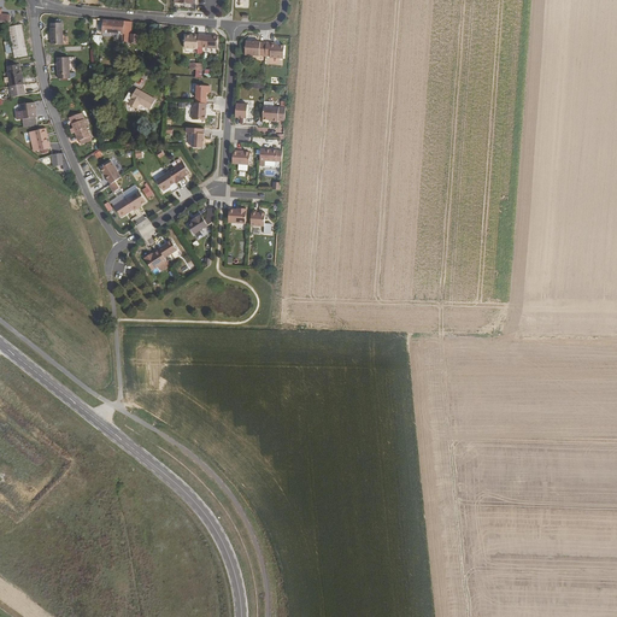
[(11,23),(12,16),(3,15),(3,10),(0,9),(0,22),(10,23),(11,28),(18,27),(17,22),(11,23)]
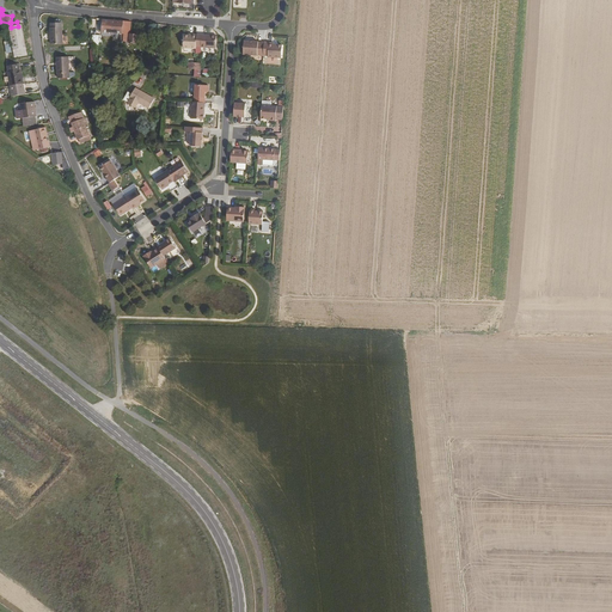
[(129,22),(103,18),(103,31),(120,34),(120,36),(122,36),(122,41),(128,42),(129,22)]
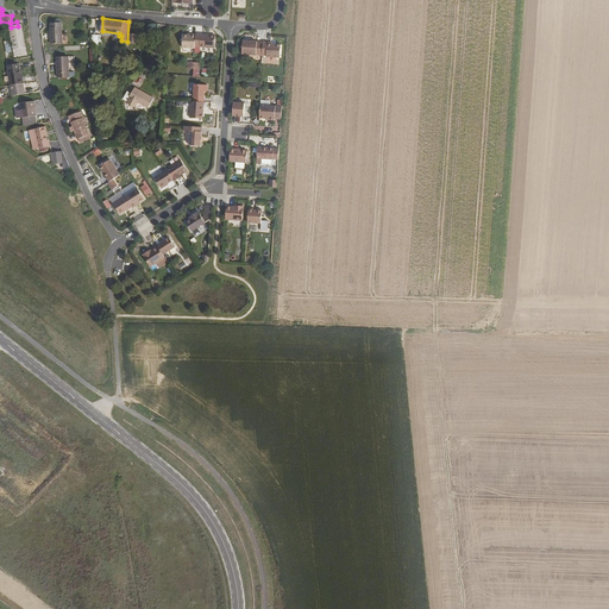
[(49,27),(50,44),(62,44),(61,23),(50,23),(51,27),(49,27)]
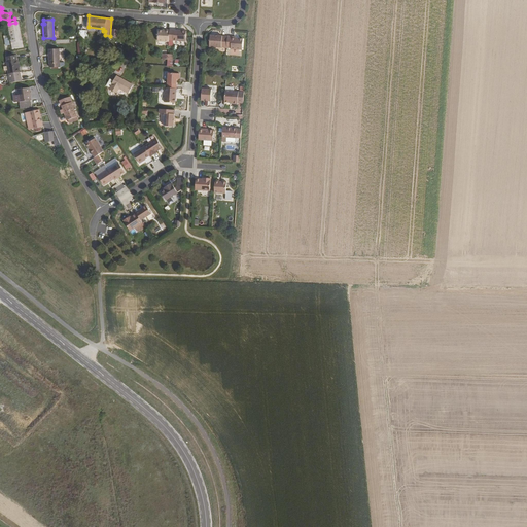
[(9,24),(5,25),(8,44),(10,51),(22,49),(21,41),(16,23),(15,23),(9,24)]
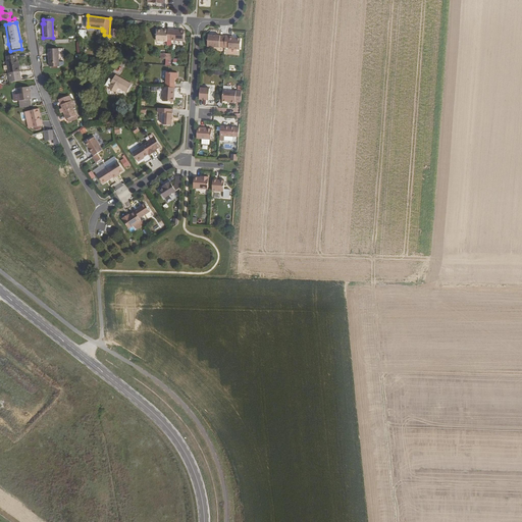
[(76,30),(79,38),(85,38),(85,35),(86,35),(86,29),(76,30)]
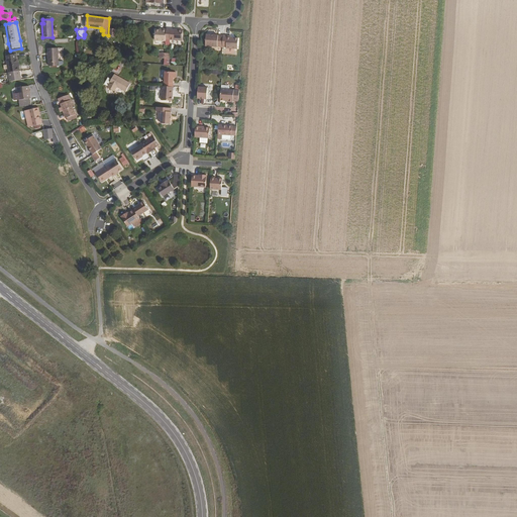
[(162,30),(156,30),(154,40),(166,41),(166,39),(166,29),(162,29),(162,30)]
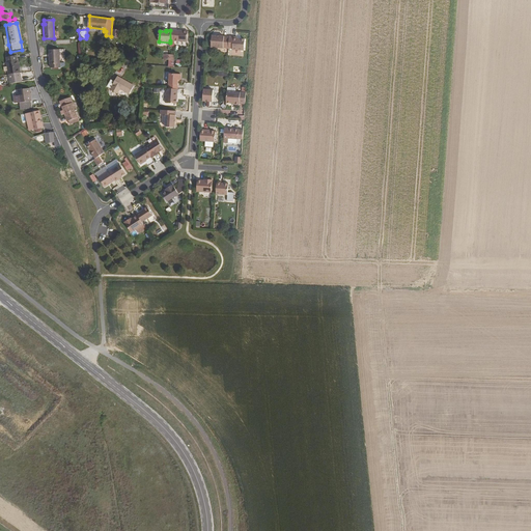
[(176,31),(170,30),(170,40),(174,40),(174,42),(187,42),(188,31),(176,31)]
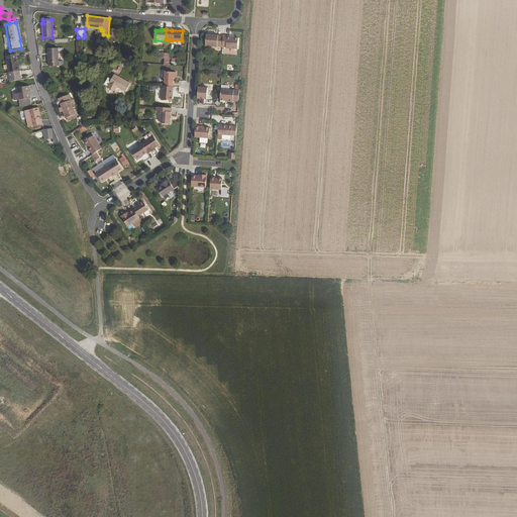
[(211,35),(206,34),(205,45),(222,47),(223,36),(217,35),(213,35),(213,36),(210,35),(211,35)]
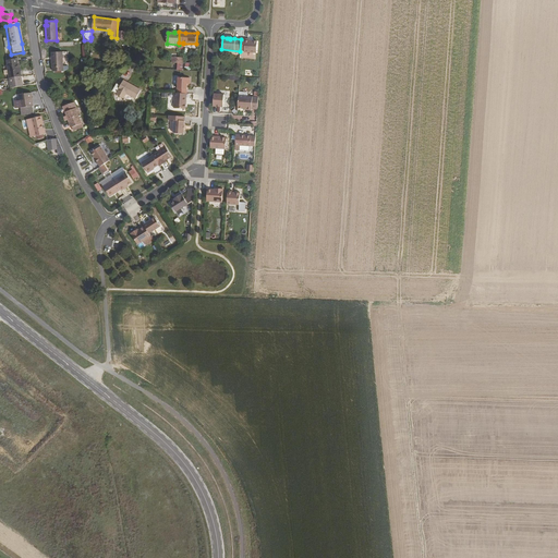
[(247,39),(241,39),(240,51),(244,51),(244,52),(256,53),(257,41),(250,40),(250,39),(247,39)]
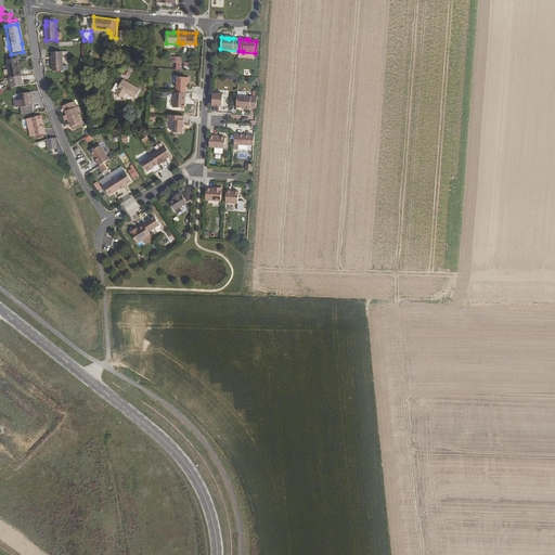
[(52,66),(52,71),(62,71),(62,52),(51,52),(51,65),(52,66)]
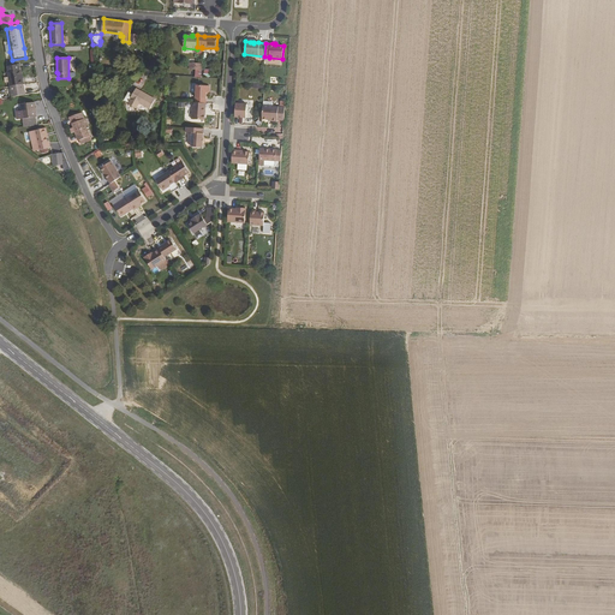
[(7,73),(10,88),(23,87),(21,72),(19,67),(9,69),(9,73),(7,73)]
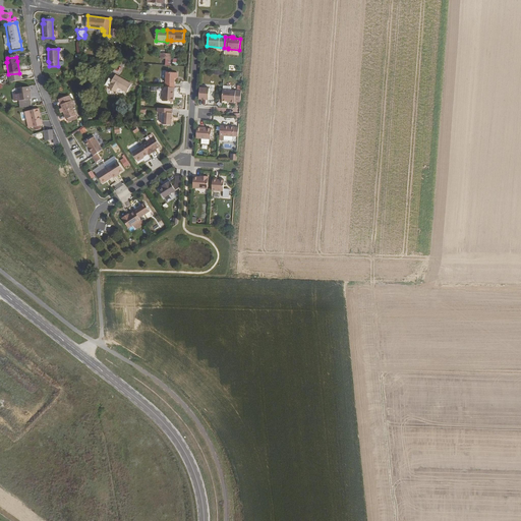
[(166,72),(165,87),(173,88),(174,88),(175,78),(175,76),(177,77),(177,73),(166,72)]
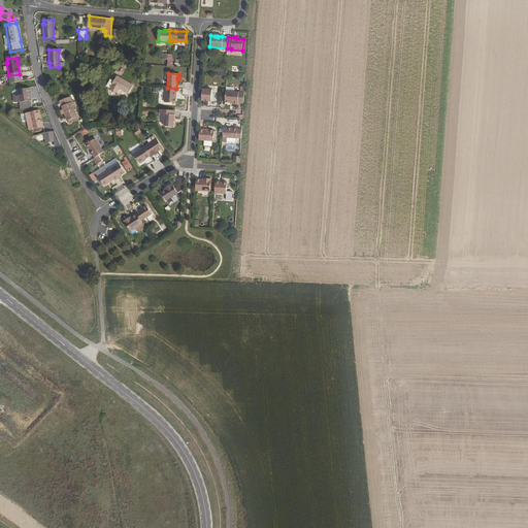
[(8,75),(9,84),(21,83),(20,74),(8,75)]
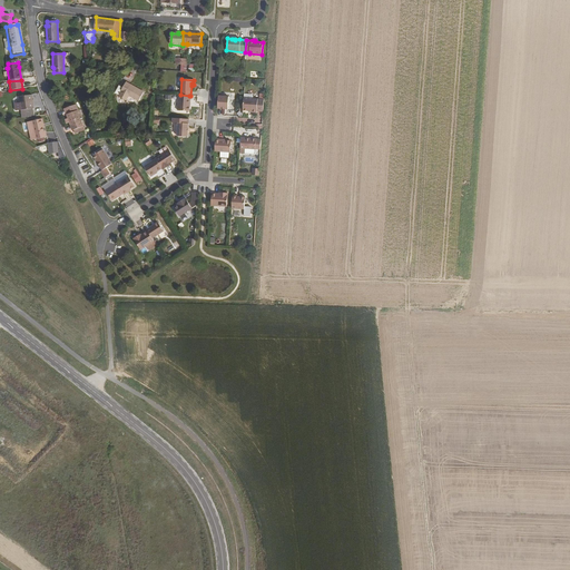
[(121,90),(118,96),(126,99),(128,94),(138,99),(144,89),(125,80),(119,89),(121,90)]
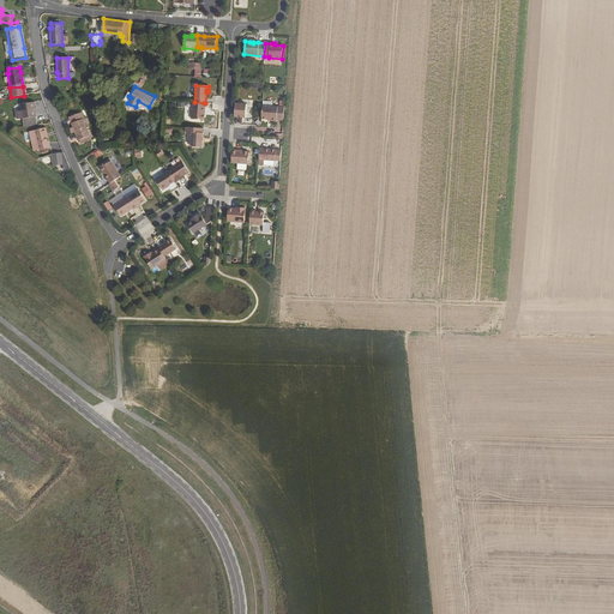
[(19,103),(20,126),(34,125),(32,102),(19,103)]
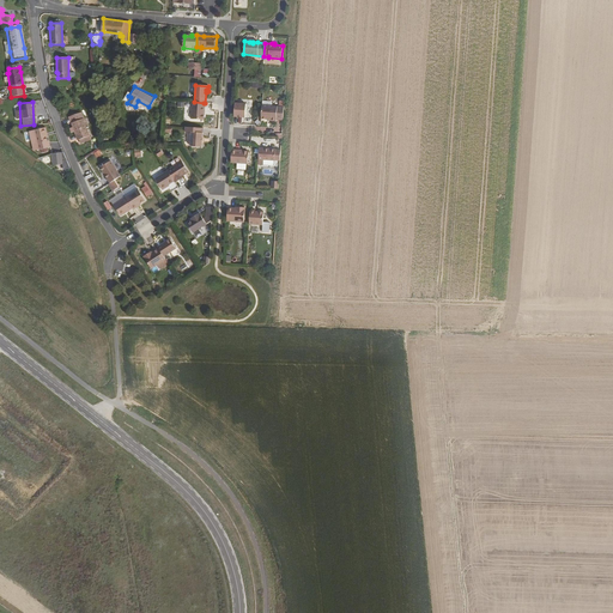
[(194,102),(192,102),(190,119),(204,120),(205,107),(204,107),(204,103),(194,102)]
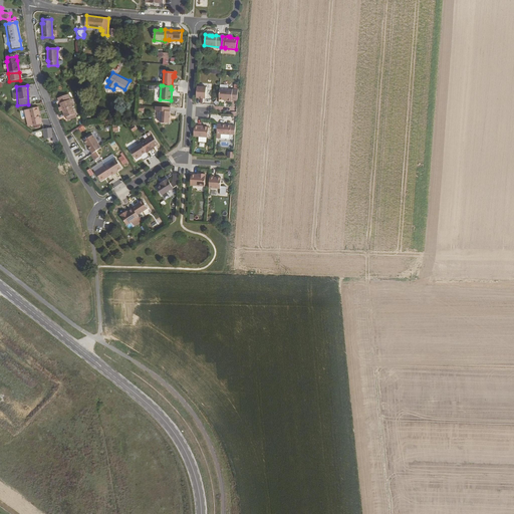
[(202,85),(197,85),(196,98),(202,98),(206,98),(206,87),(202,87),(202,85)]
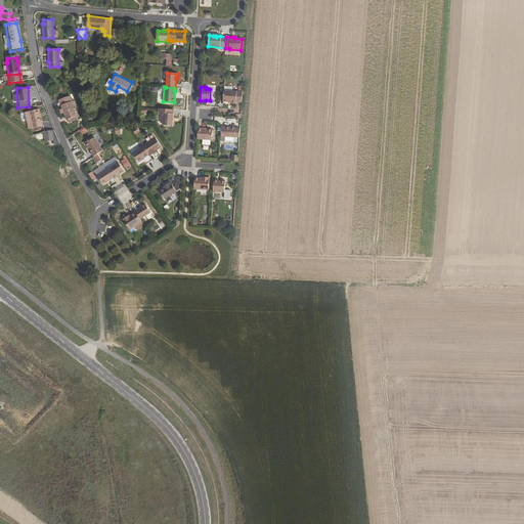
[(242,103),(243,92),(236,91),(224,90),(223,101),(228,102),(231,102),(231,103),(235,103),(235,102),(242,103)]
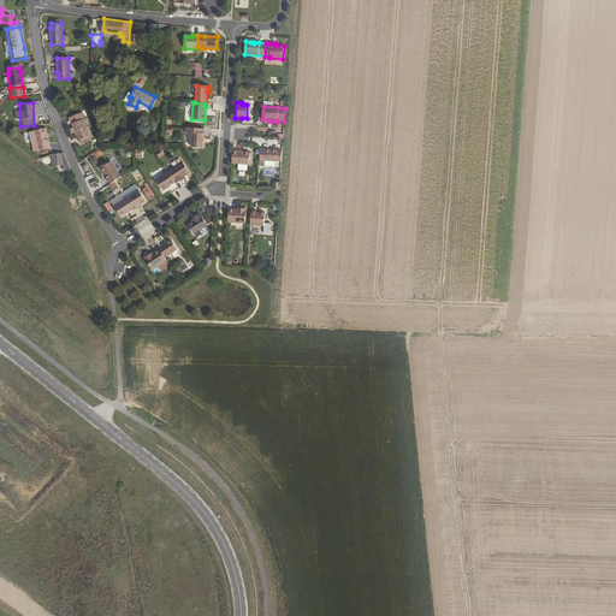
[(78,136),(80,141),(90,137),(83,120),(81,114),(70,118),(72,124),(72,125),(73,129),(76,134),(77,137),(78,136)]
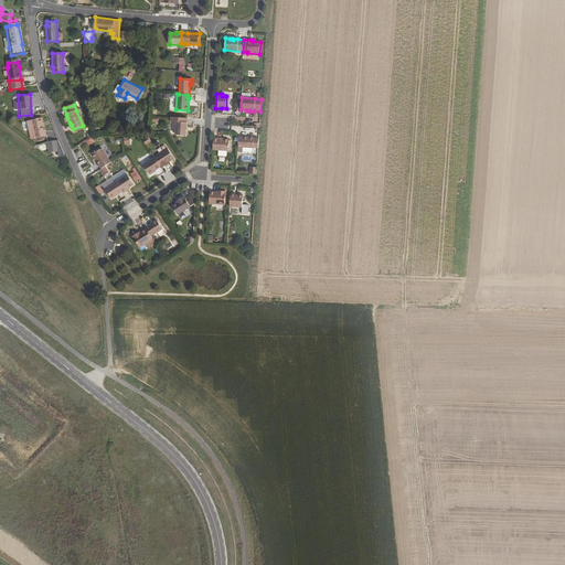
[(27,123),(34,139),(43,136),(41,130),(40,128),(38,124),(39,124),(36,118),(27,123)]
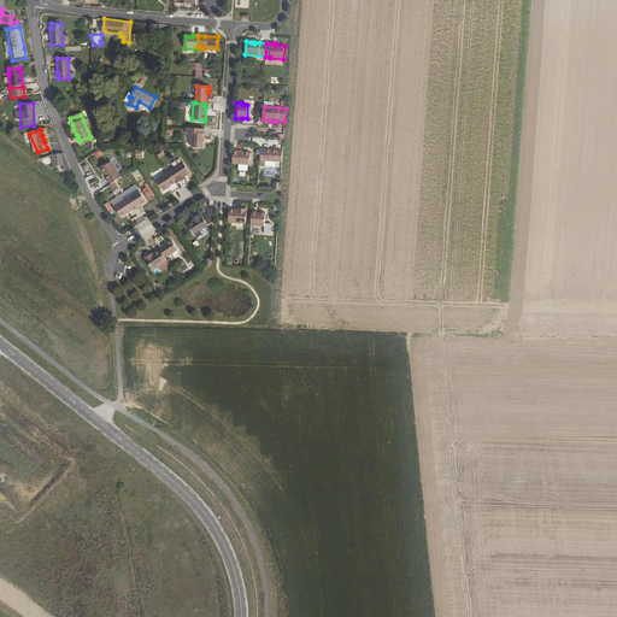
[(205,129),(195,129),(195,133),(193,133),(192,147),(204,148),(205,129)]
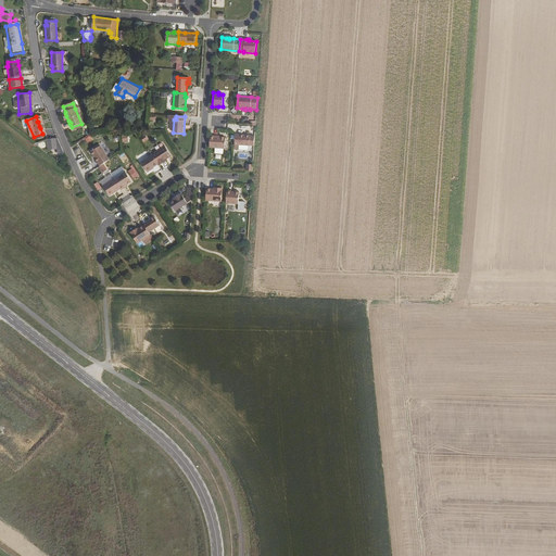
[(34,137),(26,121),(24,123),(32,139),(34,137)]
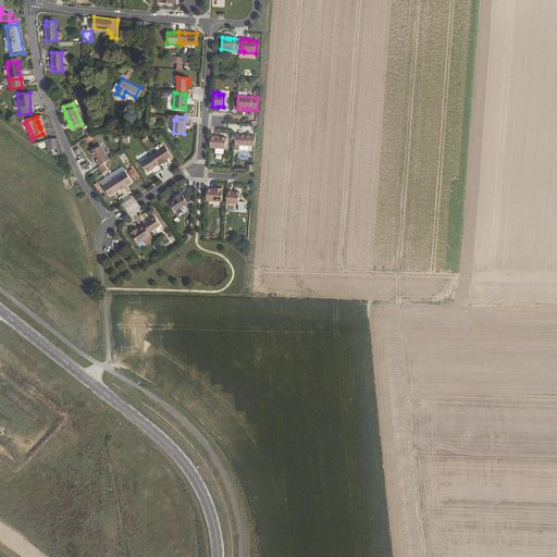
[(250,136),(235,135),(235,145),(249,146),(250,136)]
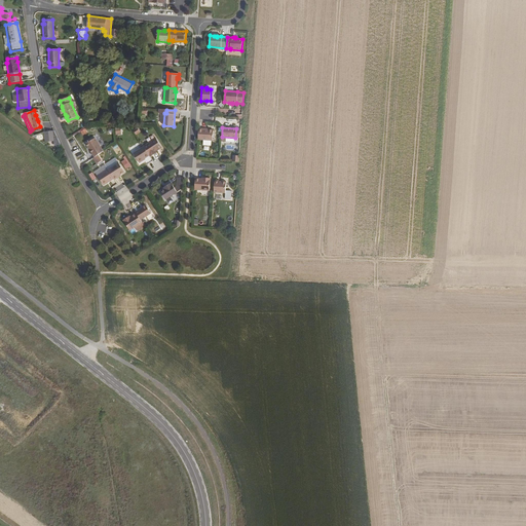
[(205,129),(198,128),(198,140),(213,141),(213,130),(205,129)]
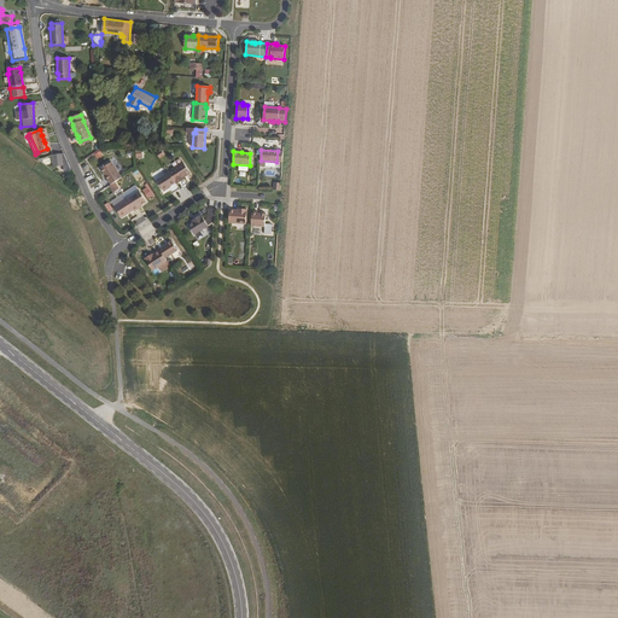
[(52,155),(53,165),(63,164),(63,153),(52,155)]
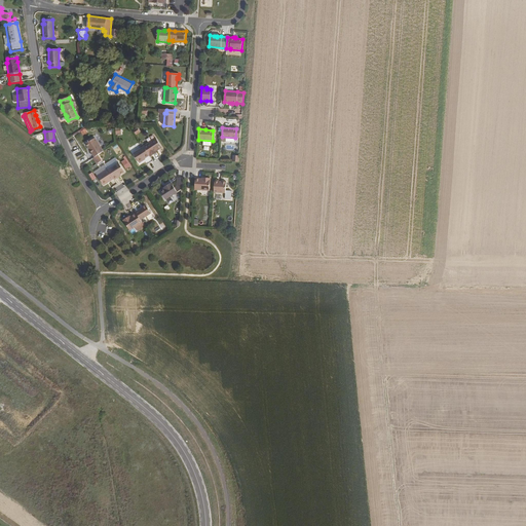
[(95,139),(85,144),(95,157),(98,155),(103,152),(95,139)]
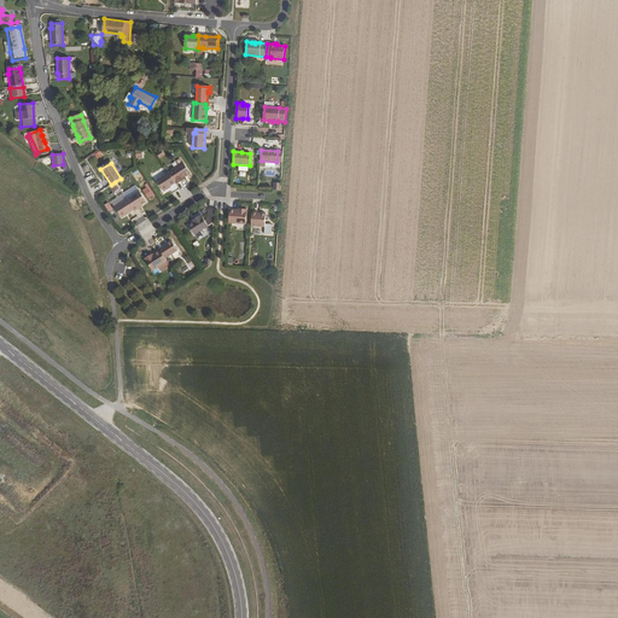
[(184,163),(168,173),(169,173),(175,184),(176,185),(184,180),(184,178),(190,174),(184,163)]
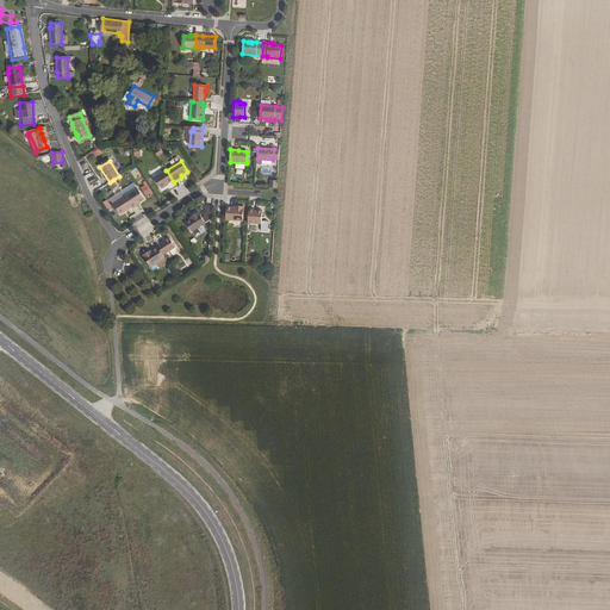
[(167,170),(154,179),(161,188),(168,185),(173,181),(167,170)]
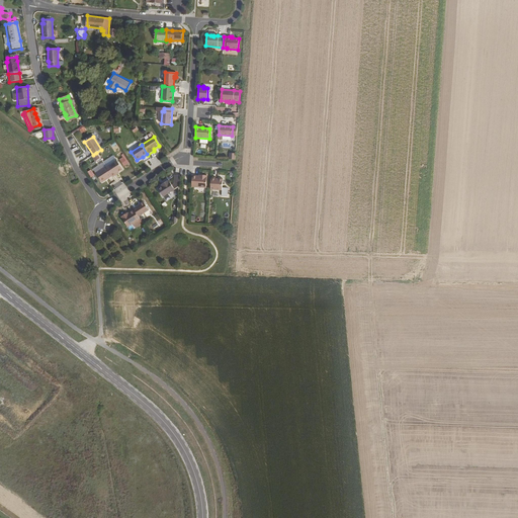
[(127,164),(123,157),(118,159),(122,166),(127,164)]
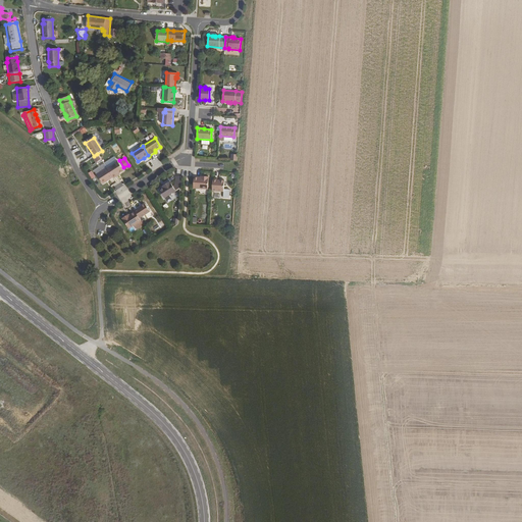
[(117,161),(107,168),(113,177),(113,178),(117,176),(116,175),(119,173),(123,171),(117,161)]
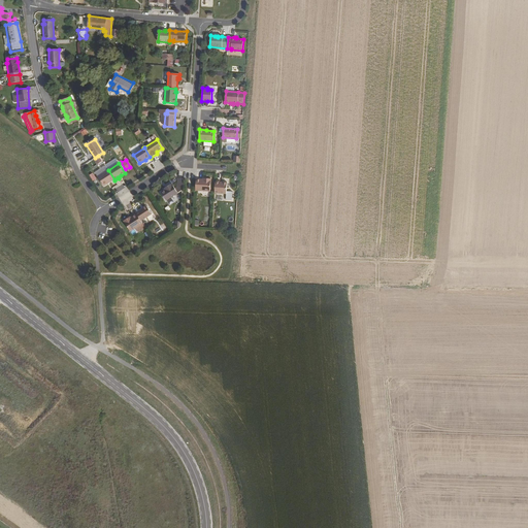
[(108,170),(98,176),(104,187),(114,179),(108,170)]
